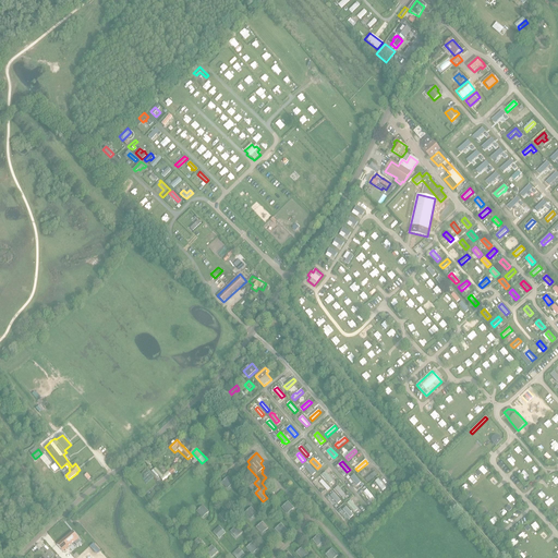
[(305,465),(312,473),(314,471),(307,463),(305,465)]
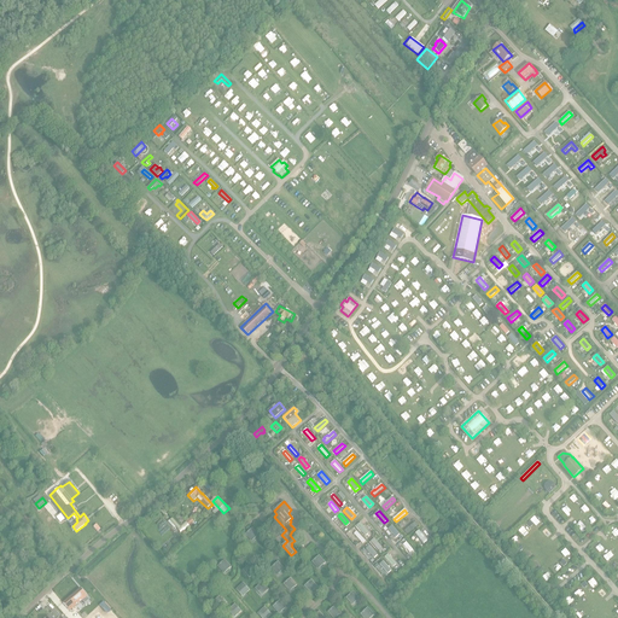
[(170,520),(179,529),(181,526),(173,518),(170,520)]
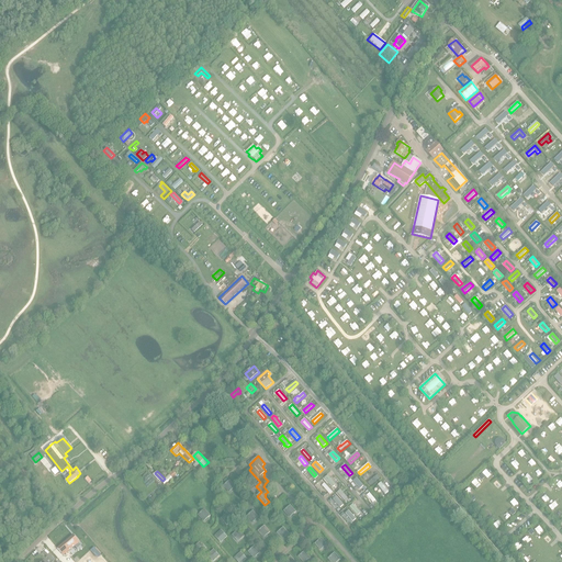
[(325,478),(333,487),(336,484),(328,475),(325,478)]
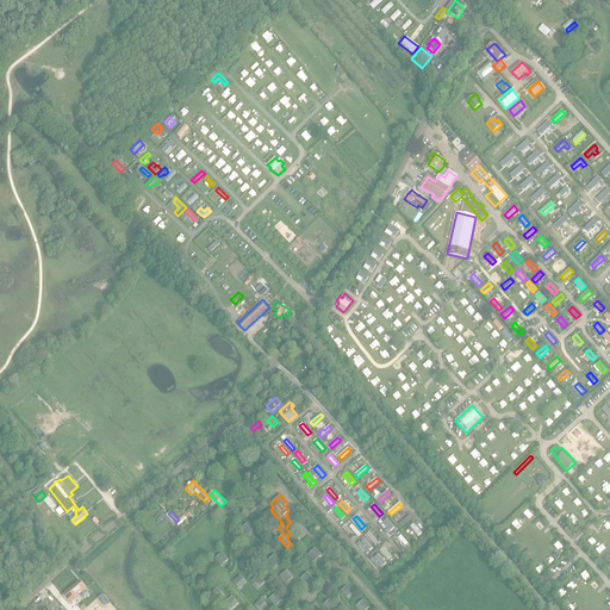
[(410,516),(399,524),(403,528),(412,518),(410,516)]
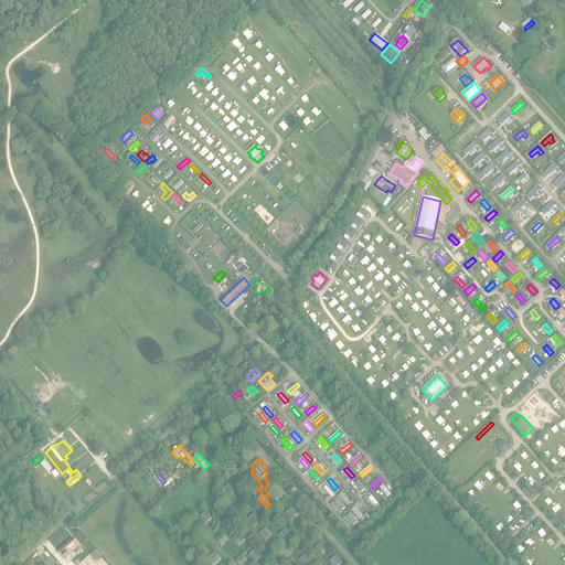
[(354,482),(362,491),(365,489),(358,479),(354,482)]
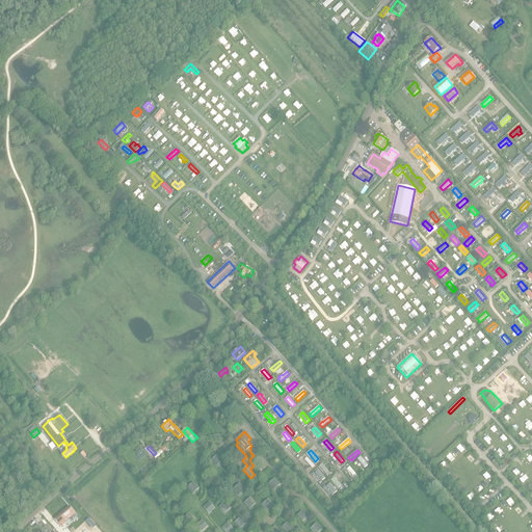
[(221,461),(221,462),(223,460),(217,454),(212,460),(214,462),(214,461),(218,464),(221,461)]
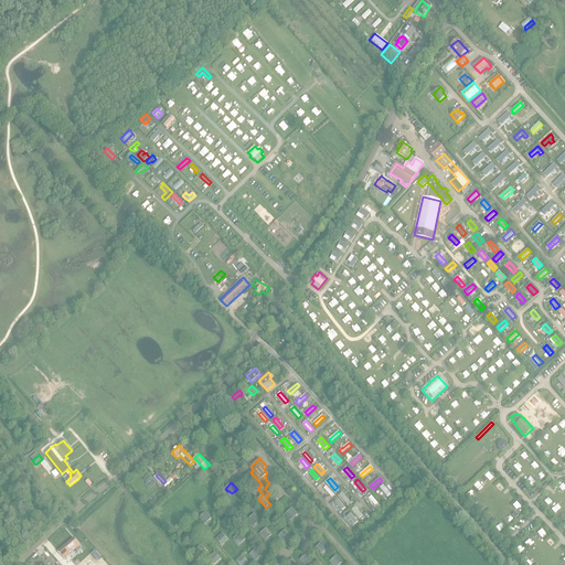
[(380,488),(387,497),(391,493),(384,484),(380,488)]
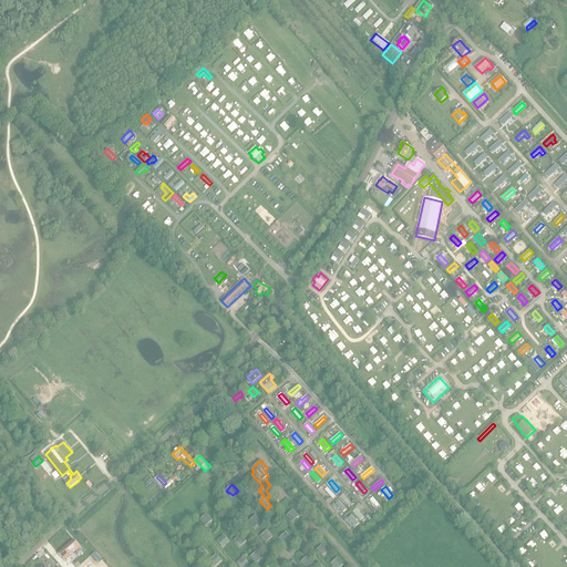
[(325,490),(332,498),(334,496),(327,487),(325,490)]
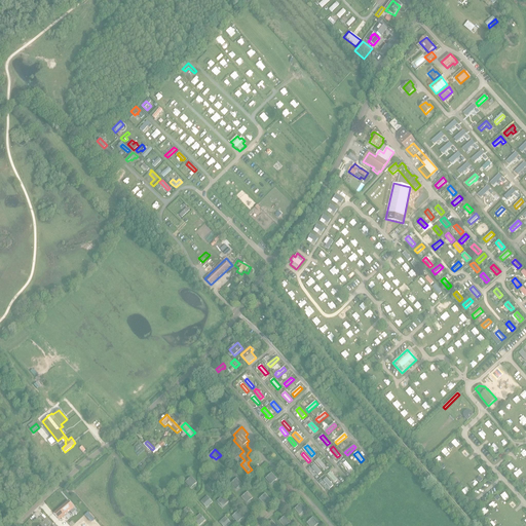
[(315,461),(323,470),(326,466),(318,458),(315,461)]
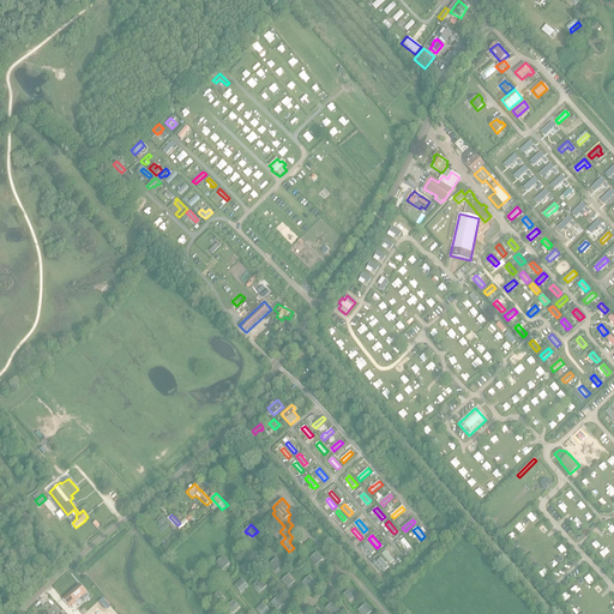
[(401,541),(407,549),(410,546),(404,539),(401,541)]
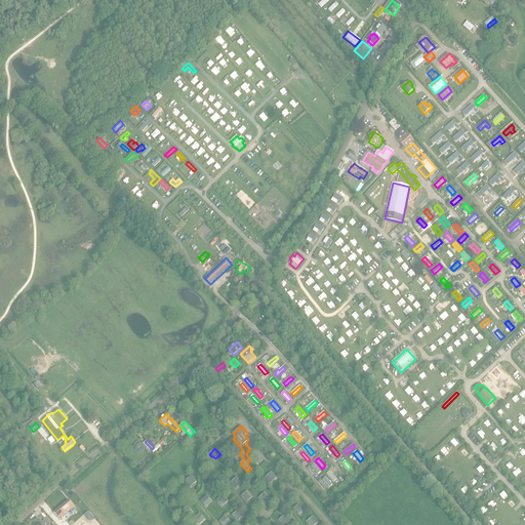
[(312,467),(318,474),(321,472),(314,463),(312,467)]
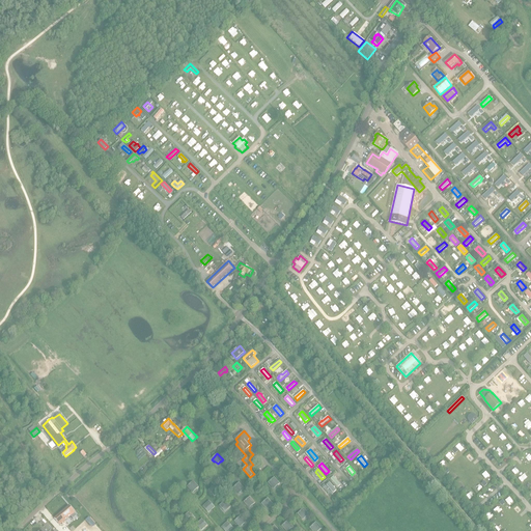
[(341,484),(336,479),(337,479),(337,478),(336,477),(335,477),(334,476),(331,479),(338,487),(341,484)]
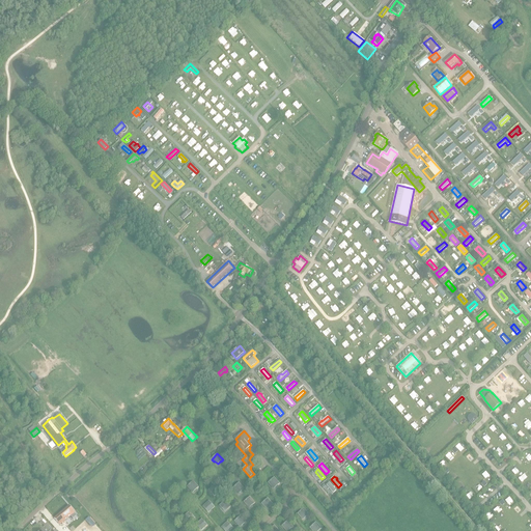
[(278,484),(279,485),(281,483),(275,477),(269,482),(271,484),(272,483),(275,487),(278,484)]
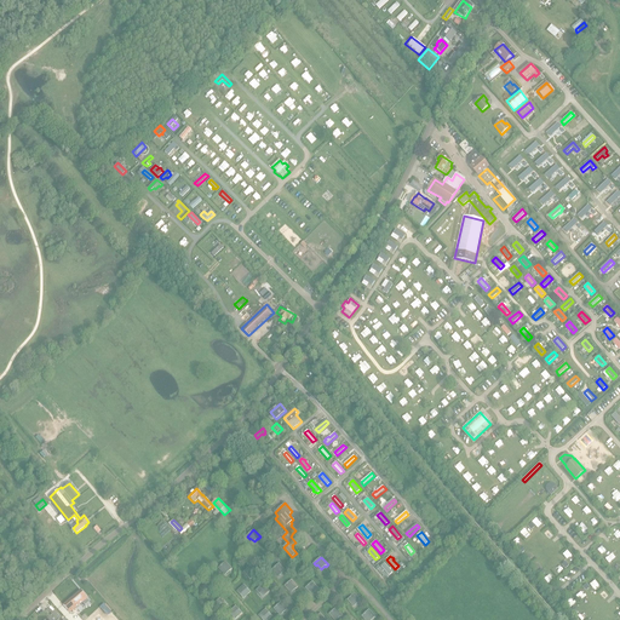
[(299,562),(310,573),(313,570),(303,558),(299,562)]
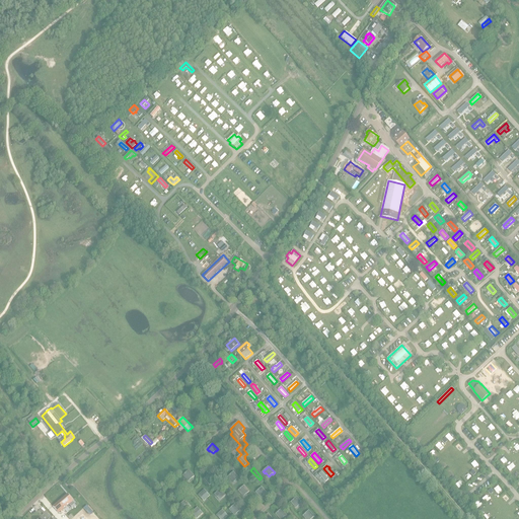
[(192,477),(193,477),(195,476),(189,470),(182,475),(184,477),(186,477),(189,480),(192,477)]
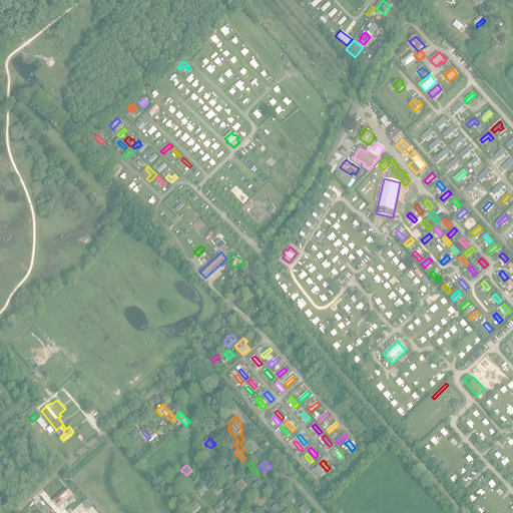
[(234,473),(234,474),(236,472),(230,466),(225,471),(227,474),(228,473),(231,476),(234,473)]
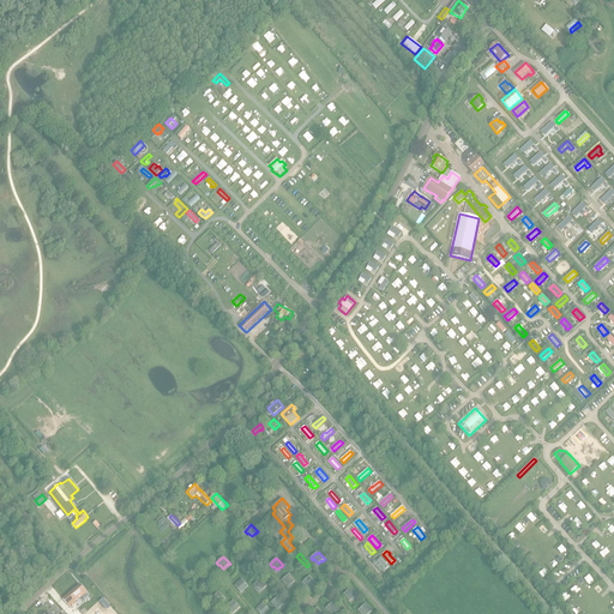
[(378,560),(386,570),(389,566),(381,558),(378,560)]
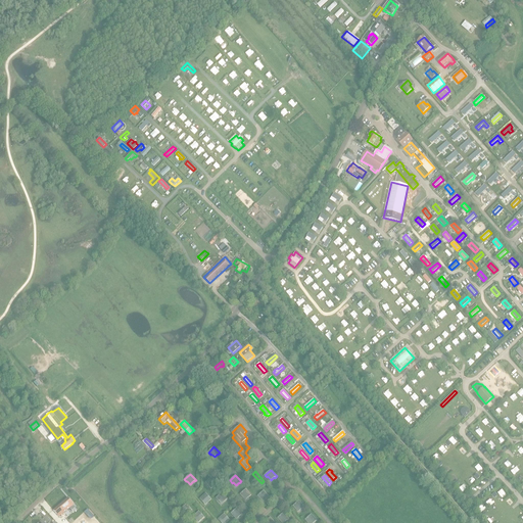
[(209,486),(211,488),(218,483),(212,477),(210,479),(210,480),(207,482),(209,486)]
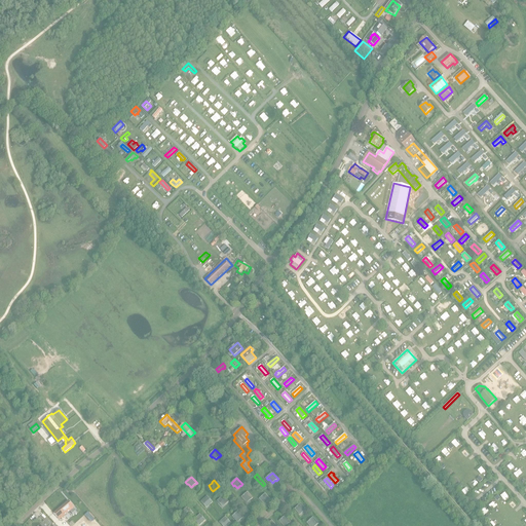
[(251,499),(253,498),(248,492),(241,497),(243,499),(245,498),(248,502),(251,499)]
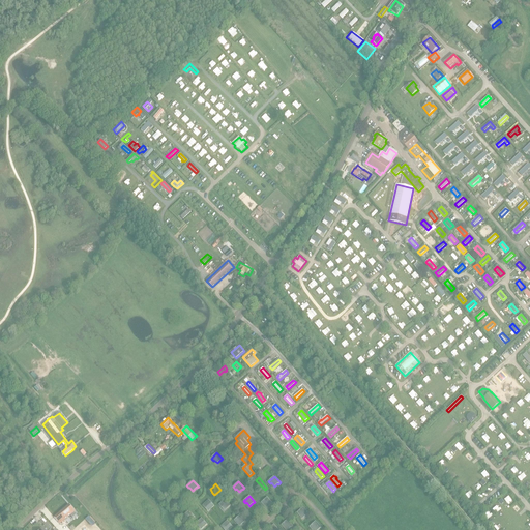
[(177,506),(179,508),(185,503),(180,497),(178,499),(175,502),(177,505),(177,506)]
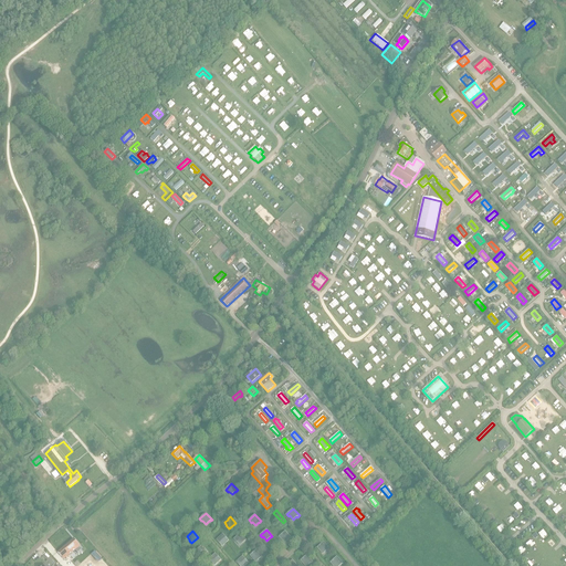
[(289,538),(290,540),(292,537),(285,531),(279,536),(281,538),(282,538),(284,542),(289,538)]
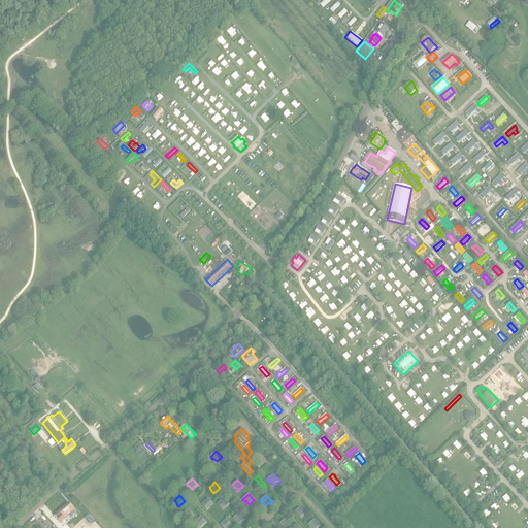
[(227,504),(228,505),(230,503),(225,497),(219,502),(221,505),(221,504),(224,507),(227,504)]
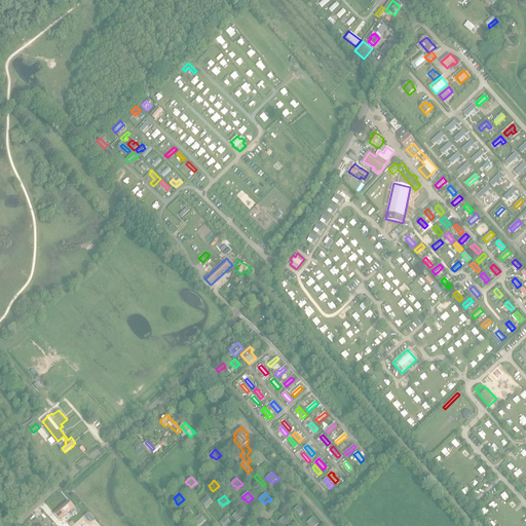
[(210,503),(211,504),(213,502),(208,496),(201,501),(203,503),(205,506),(210,503)]
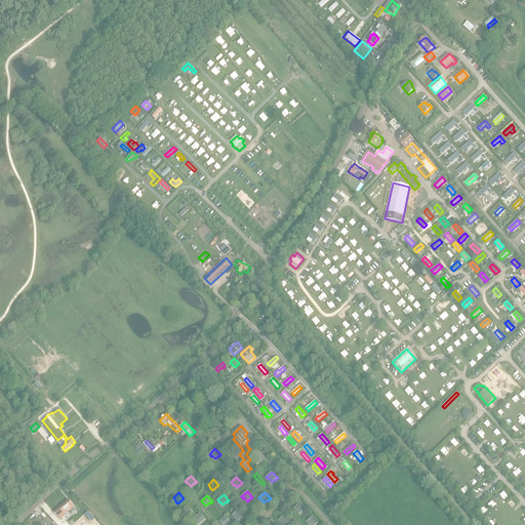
[(53,512),(59,519),(74,507),(68,499),(53,512)]
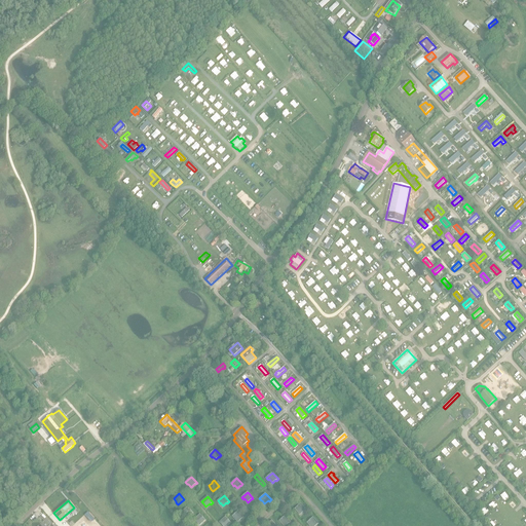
[(304,511),(304,512),(306,510),(301,503),(295,509),(297,511),(298,510),(301,514),(304,511)]
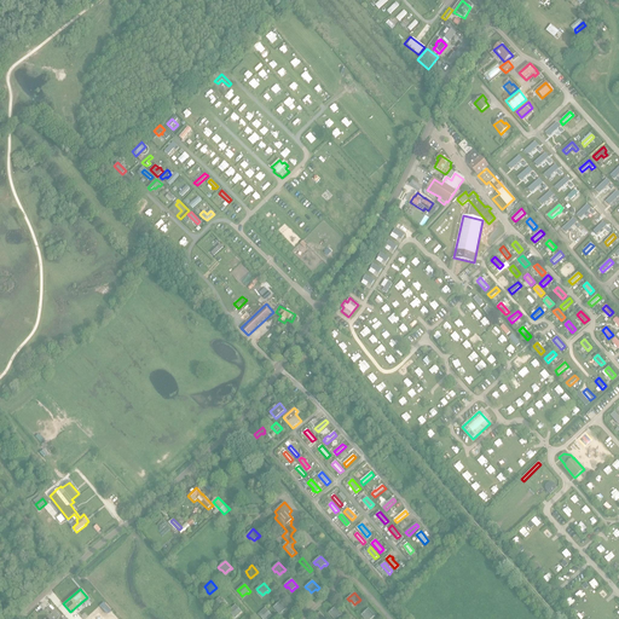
[(218,607),(220,609),(227,603),(221,596),(218,599),(219,600),(215,603),(218,606),(218,607)]
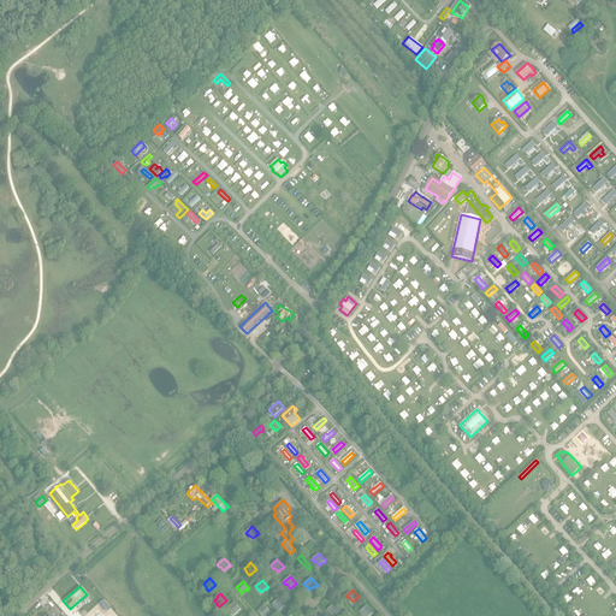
[(283,606),(284,608),(286,605),(279,598),(273,604),(276,608),(277,606),(279,610),(283,606)]
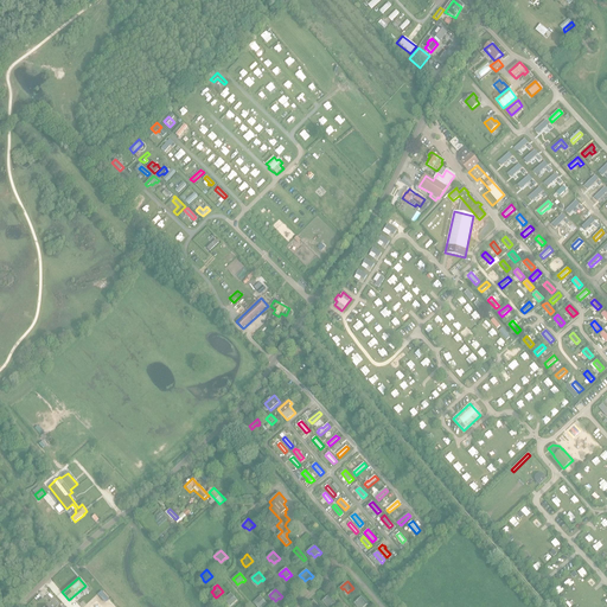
[(107,606),(109,604),(98,590),(93,595),(101,605),(103,602),(107,606)]
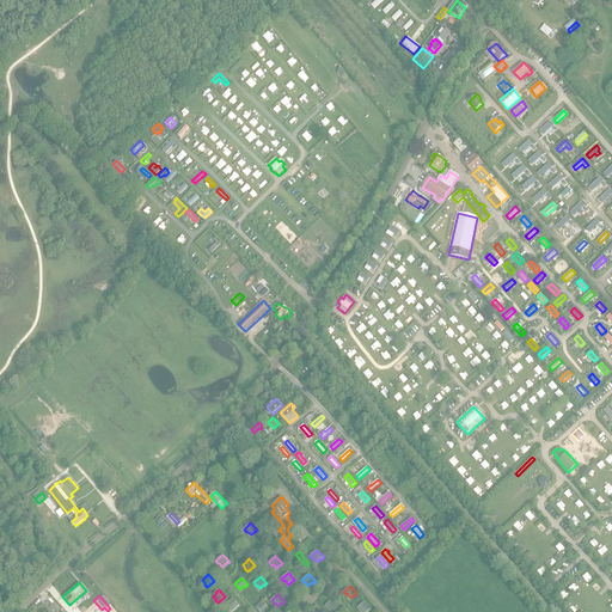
[(236,606),(237,607),(239,605),(233,598),(226,604),(228,607),(230,606),(232,610),(236,606)]
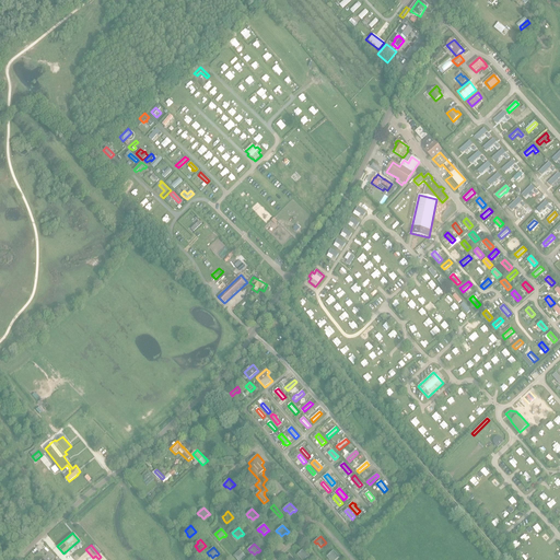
[(69,557),(71,559),(80,559),(84,557),(78,549),(69,557)]
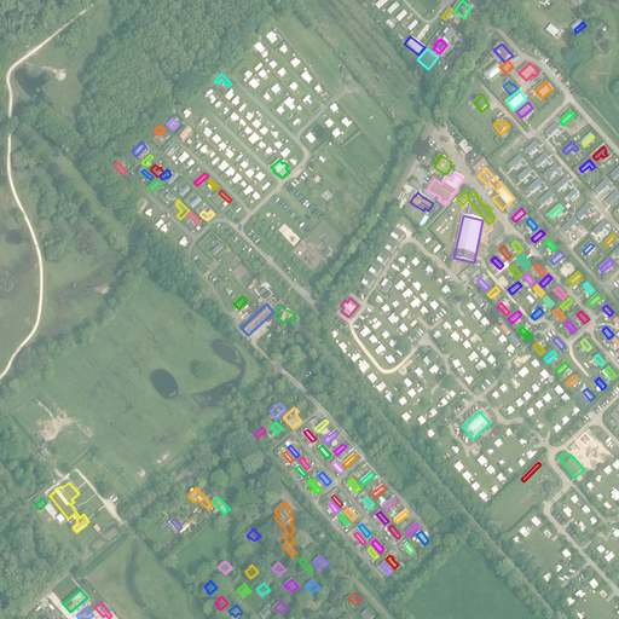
[(340,615),(342,614),(336,607),(329,612),(331,614),(333,614),(336,618),(340,615)]
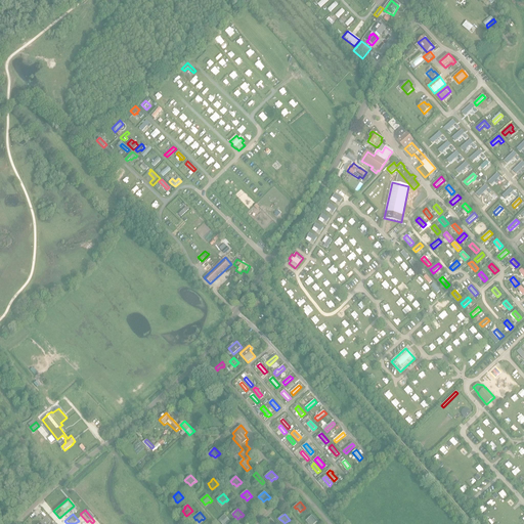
[(224,523),(227,522),(228,522),(230,521),(224,515),(219,520),(220,522),(221,522),(223,523),(224,523)]
